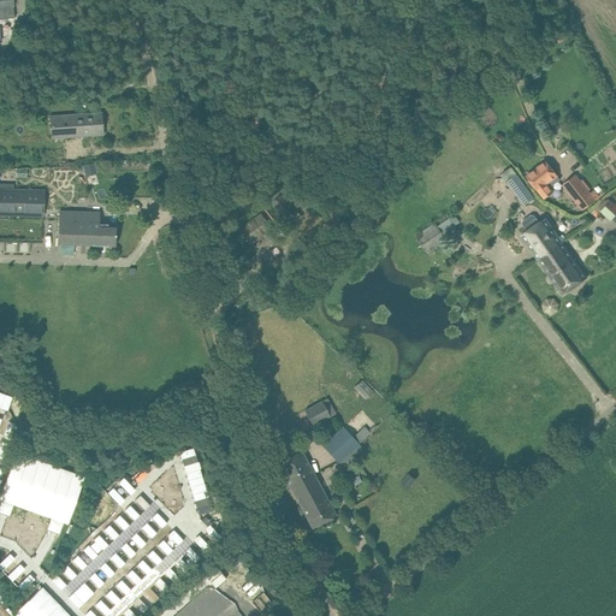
[(12,0),(0,0),(0,19),(5,19),(15,18),(13,4),(12,0)]
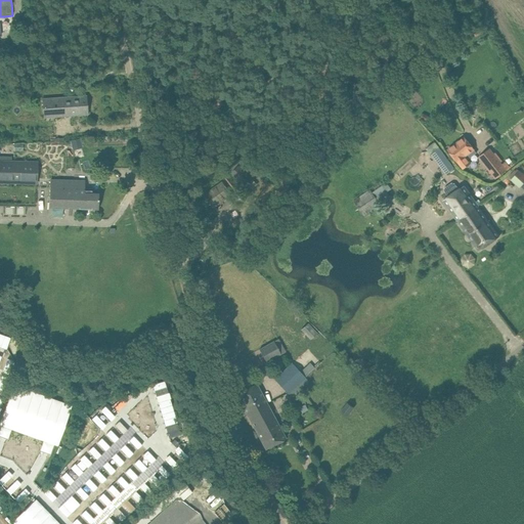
[(20,39),(19,30),(11,31),(13,40),(20,39)]
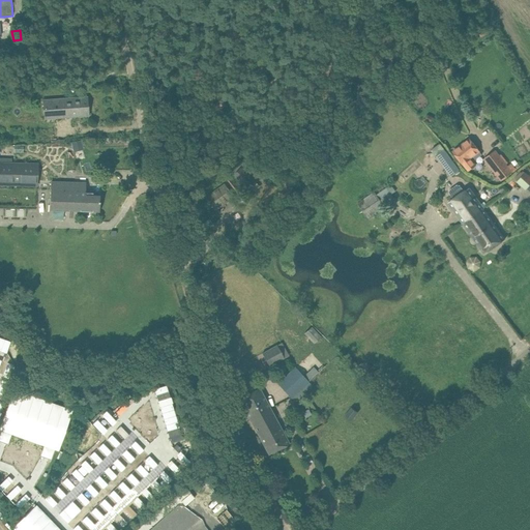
[(87,97),(43,100),(45,119),(89,116),(87,97)]
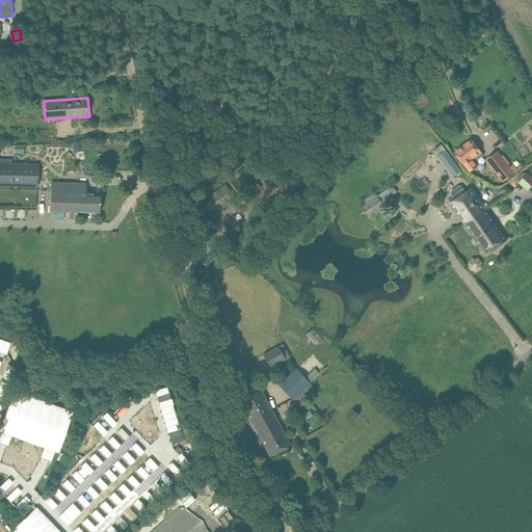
[(72,142),(74,152),(85,149),(82,139),(72,142)]
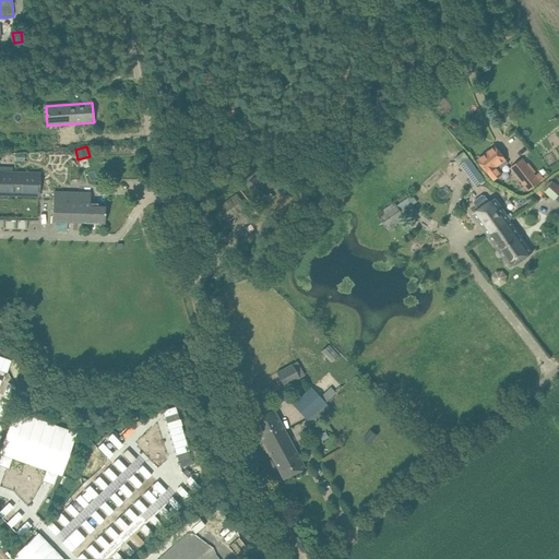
[(504,161),(506,159),(495,146),(477,159),(488,174),(488,173),(494,180),(501,174),(498,170),(508,164),(504,161)]
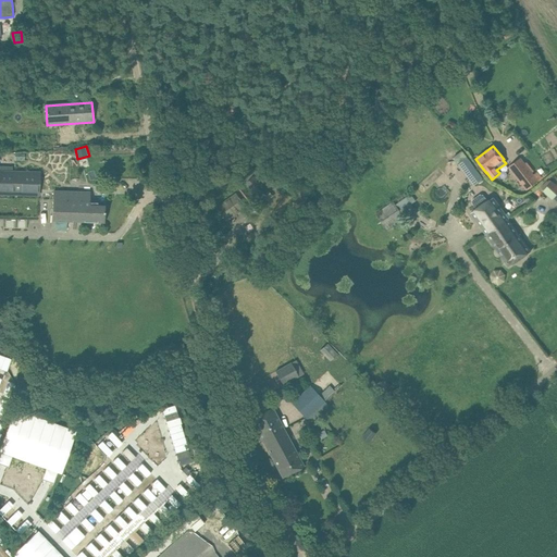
[(462,151),(453,158),(458,164),(473,185),(484,177),(482,174),(481,175),(468,157),(467,158),(462,151)]
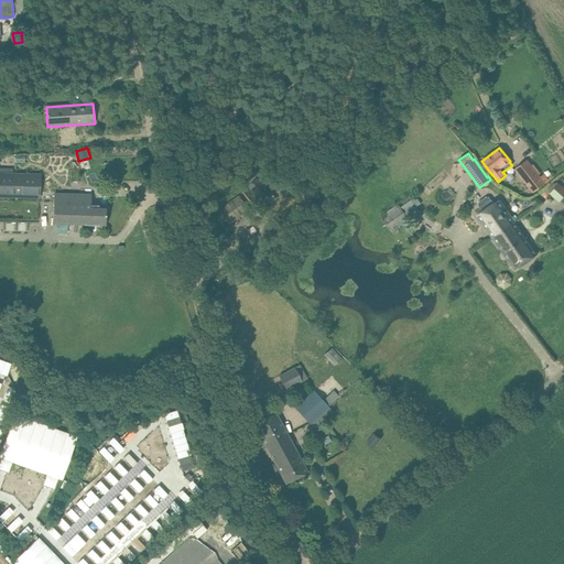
[(84,171),(91,169),(88,159),(80,161),(84,171)]
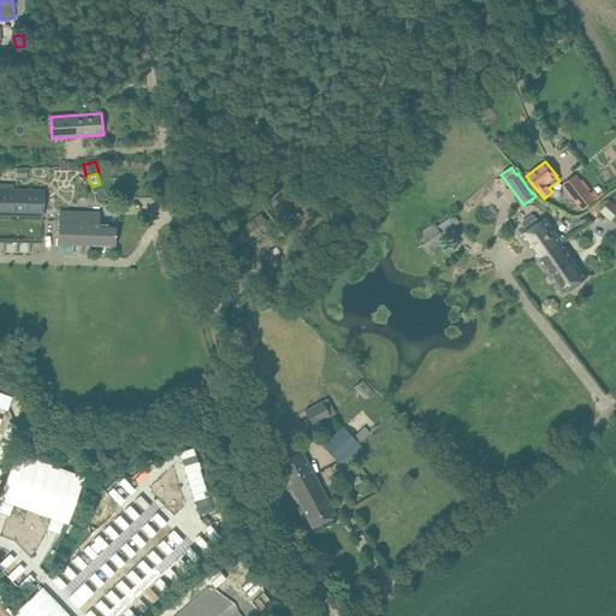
[(563,185),(582,209),(596,200),(594,200),(599,196),(594,190),(590,194),(575,176),(563,185)]
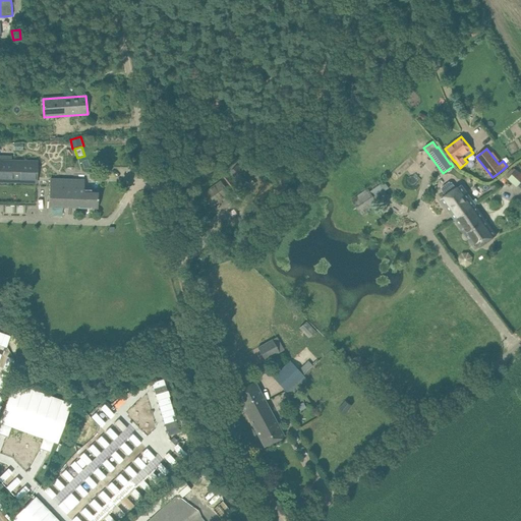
[(38,161),(0,159),(0,182),(37,184),(38,161)]
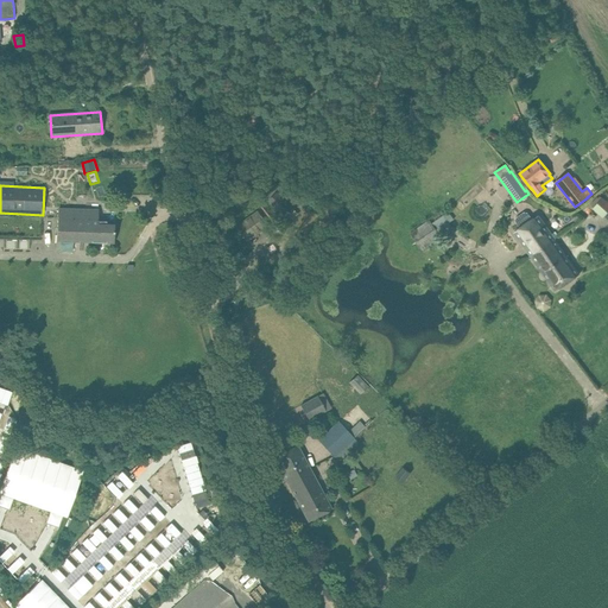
[(270,201),(287,216),(295,209),(276,194),(270,201)]
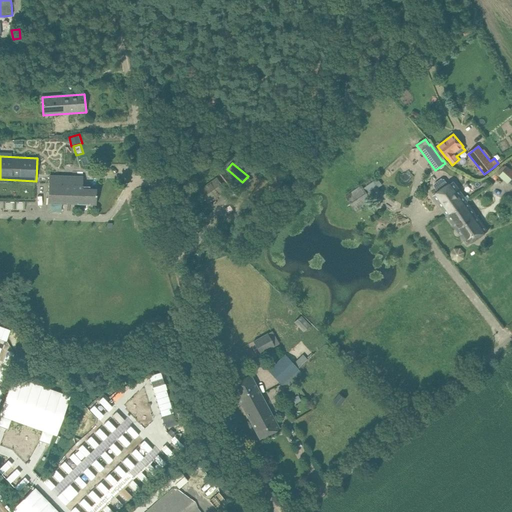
[(504,163),(496,171),(499,174),(507,166),(504,163)]
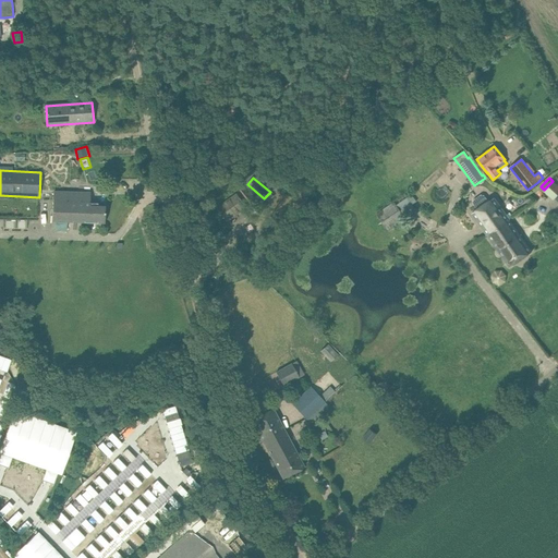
[(557,201),(557,185),(554,181),(544,192),(554,201),(555,198),(557,201)]
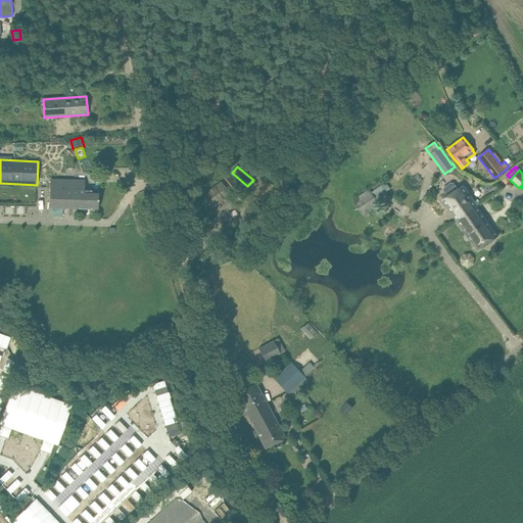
[(50,180),(49,207),(98,209),(98,190),(84,190),(85,182),(50,180)]
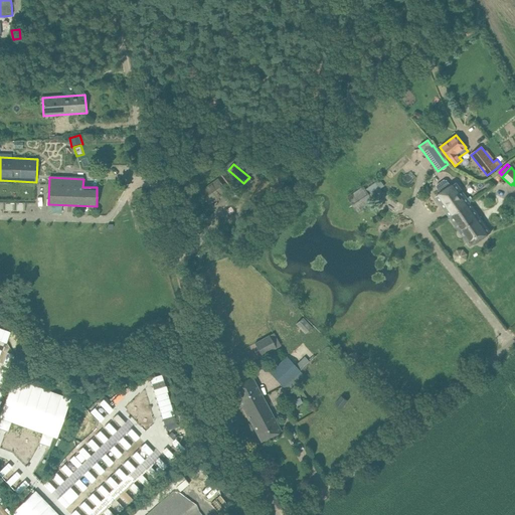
[(201,191),(210,204),(228,191),(219,178),(201,191)]
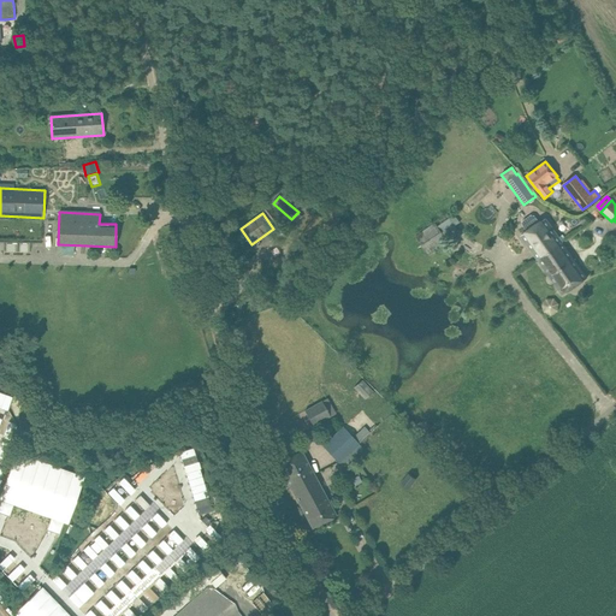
[(521,235),(538,260),(562,243),(545,218),(540,221),(535,215),(531,214),(522,220),(522,224),(527,231),(521,235)]
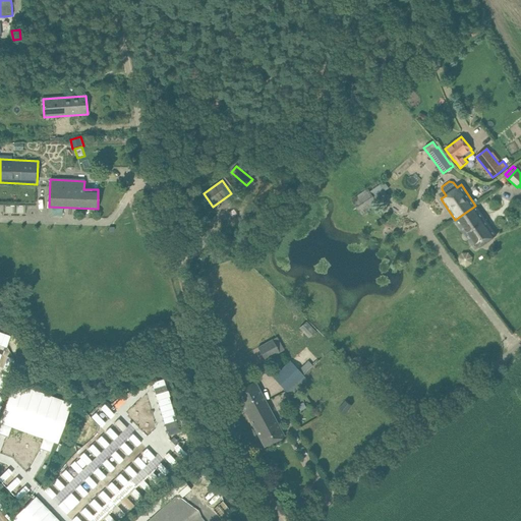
[(351,199),(361,214),(379,204),(368,188),(351,199)]
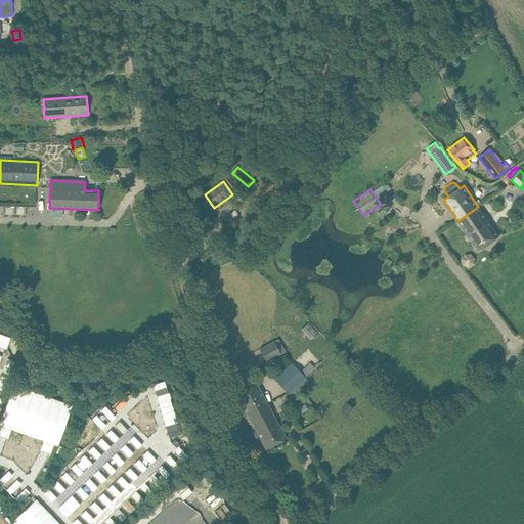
[(478,207),(457,221),(479,251),(499,236),(478,207)]
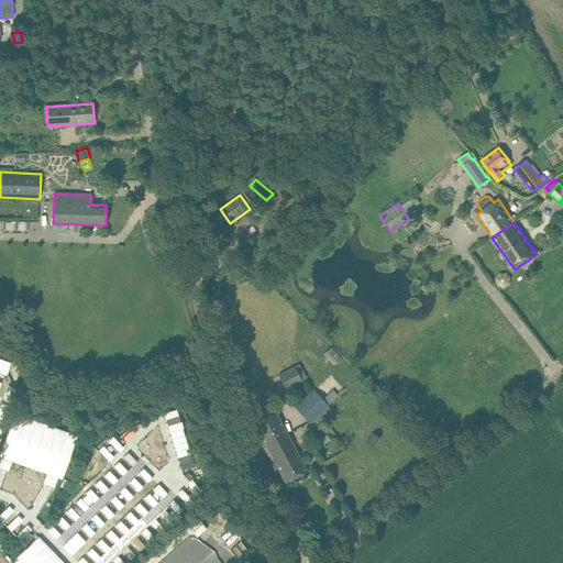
[(509,272),(497,275),(499,288),(512,285),(509,272)]
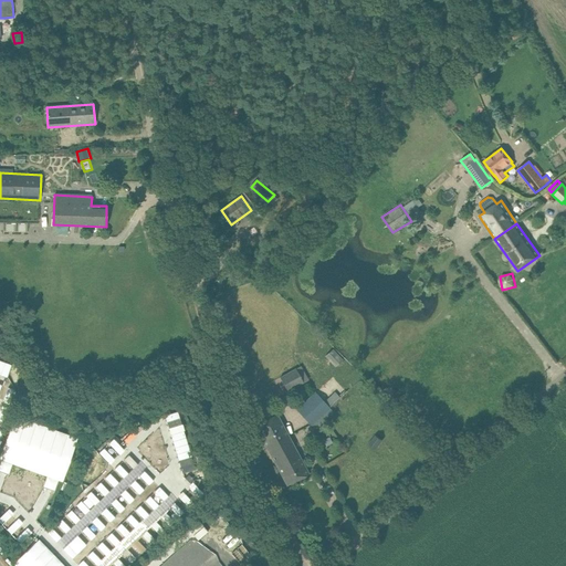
[(280,378),(287,391),(307,380),(300,366),(280,378)]
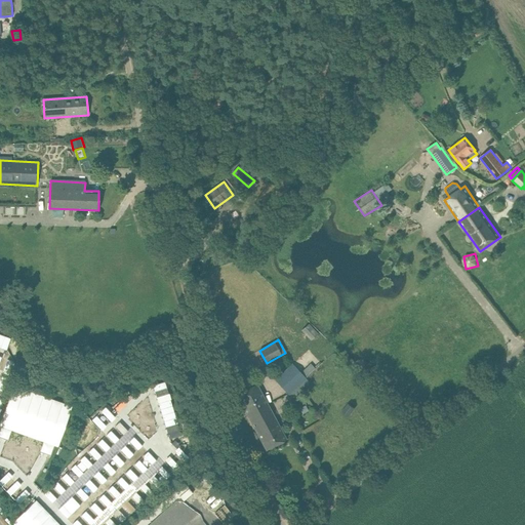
[(293,364),(276,380),(288,394),(289,394),(292,398),(308,385),(304,379),(316,368),(311,364),(300,373),(293,364)]
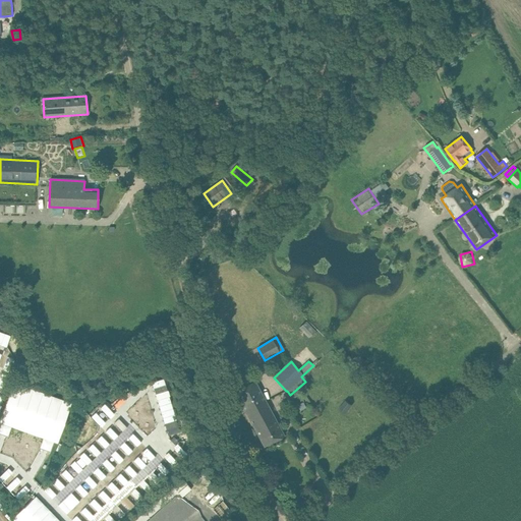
[(0,373),(0,414),(47,422),(52,382),(0,373)]
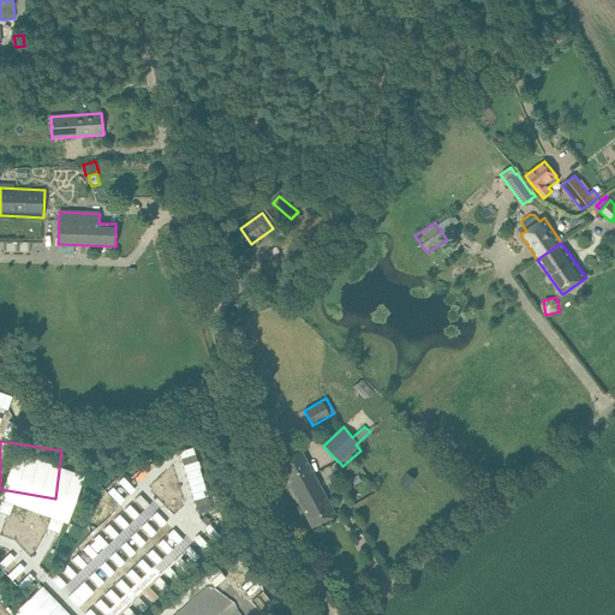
[(278,463),(290,487),(314,473),(300,451),(278,463)]
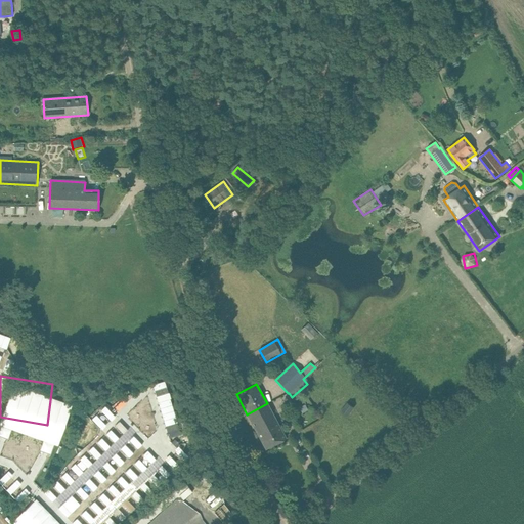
[(267,403),(247,415),(266,449),(286,439),(267,403)]
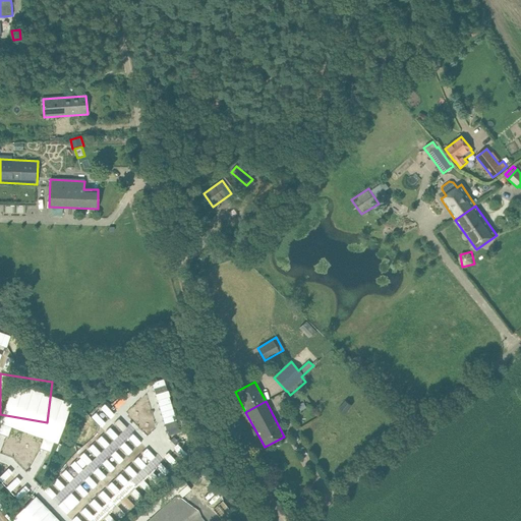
[(345,413),(351,406),(346,401),(339,409),(345,413)]
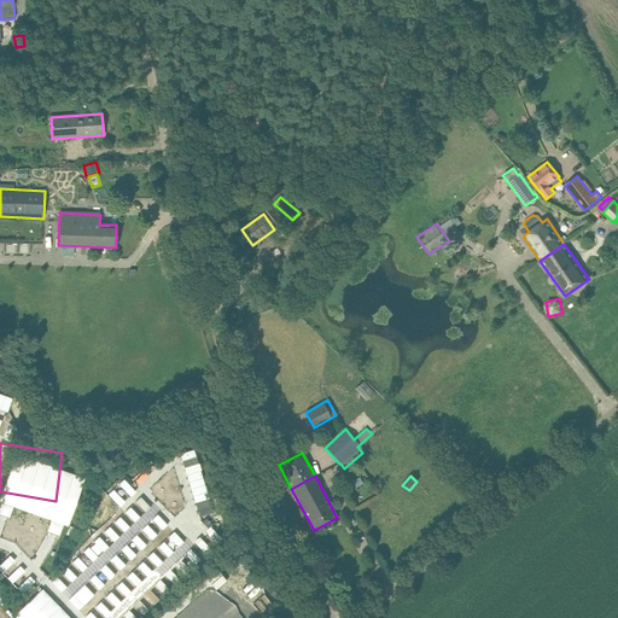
[(98,617),(48,565),(22,588),(48,617),(98,617)]
